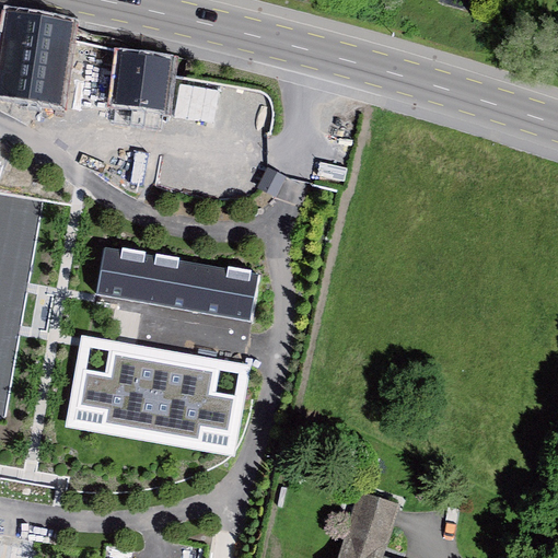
[(7,22),(0,64),(0,99),(61,108),(73,32),(7,22)]
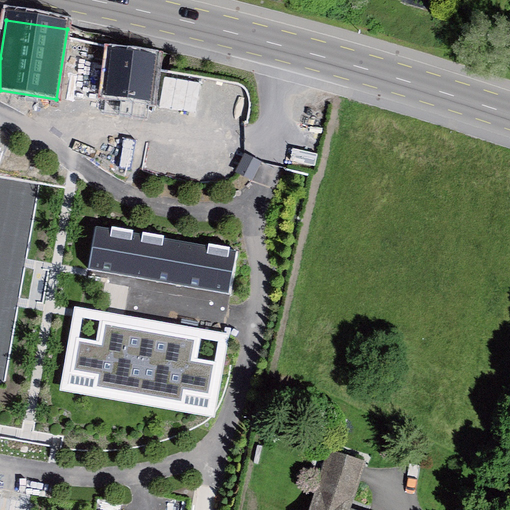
[(154,61),(110,56),(105,103),(149,108),(154,61)]
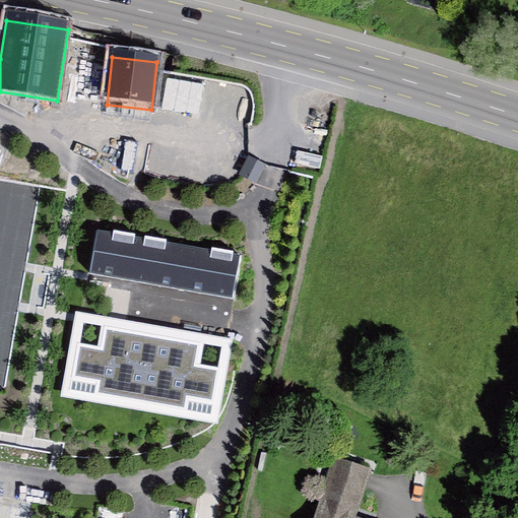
[(239,258),(100,234),(91,276),(231,301),(239,258)]
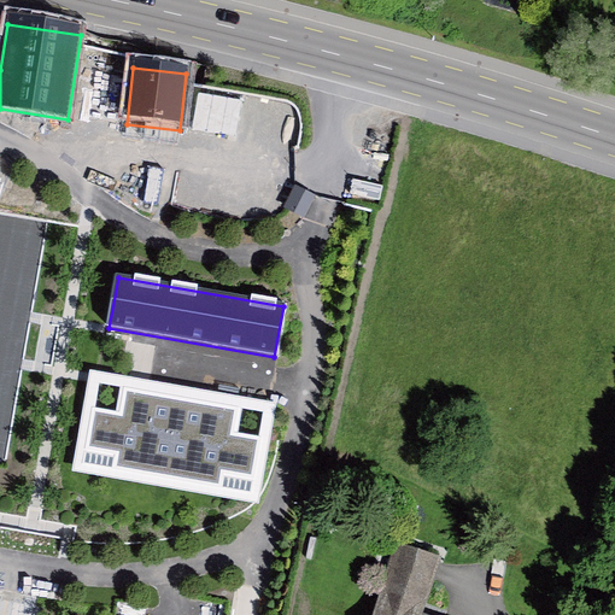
[(274,402),(88,370),(70,469),(257,502),(274,402)]
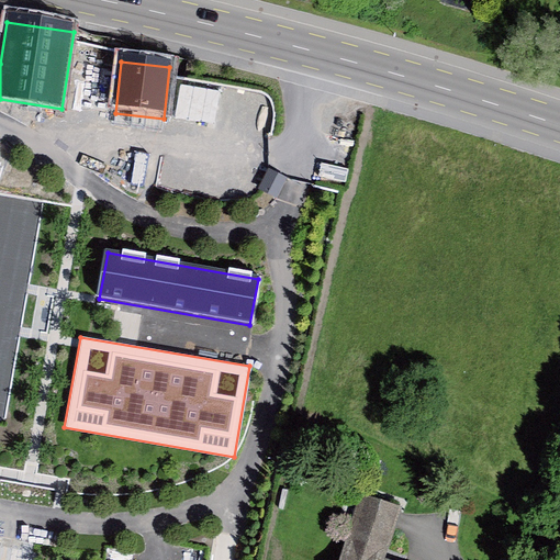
[(383,559),(400,515),(359,502),(338,559),(383,559)]
